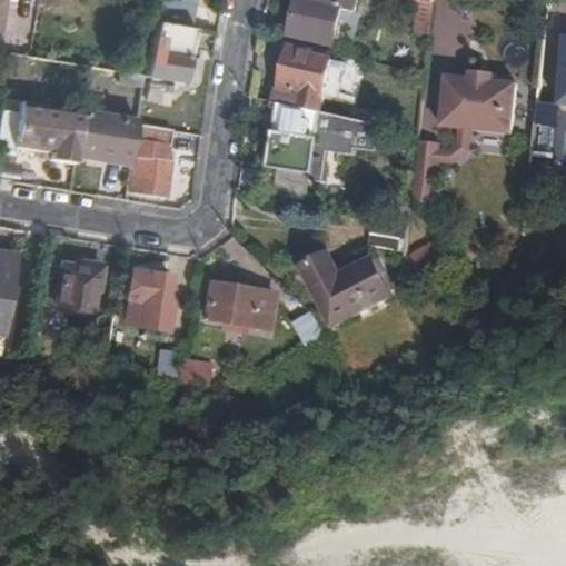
[(290,0),(285,32),(329,43),(338,8),(350,10),(353,0),(290,0)]
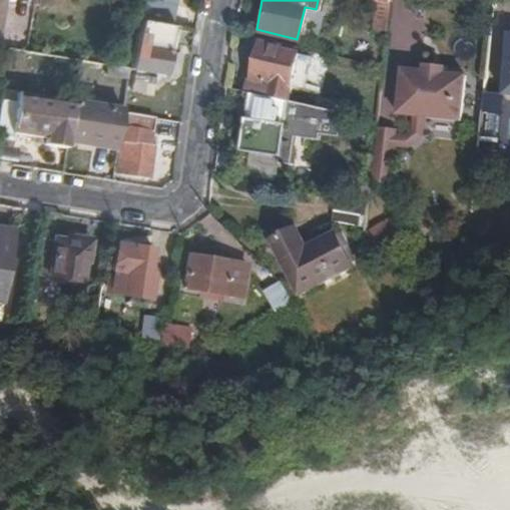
[(139,1),(136,18),(166,24),(169,6),(139,1)]
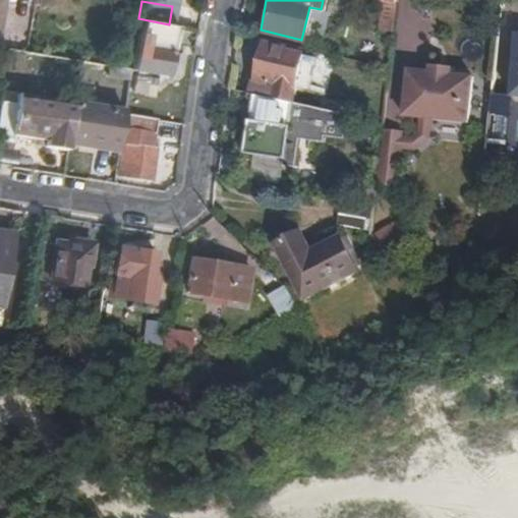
[(376,27),(391,30),(394,4),(380,1),(376,27)]
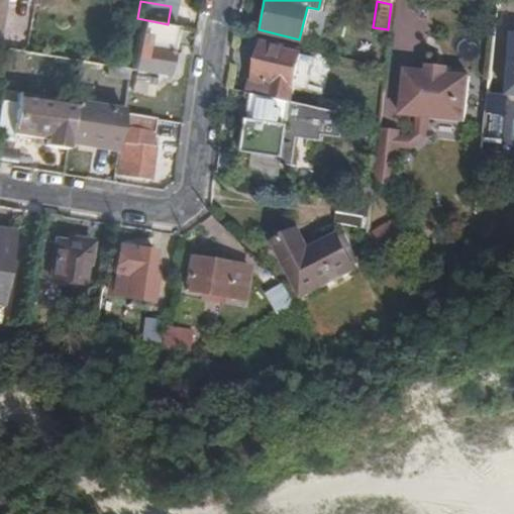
[(137,18),(127,66),(163,73),(173,25),(168,24),(137,18)]
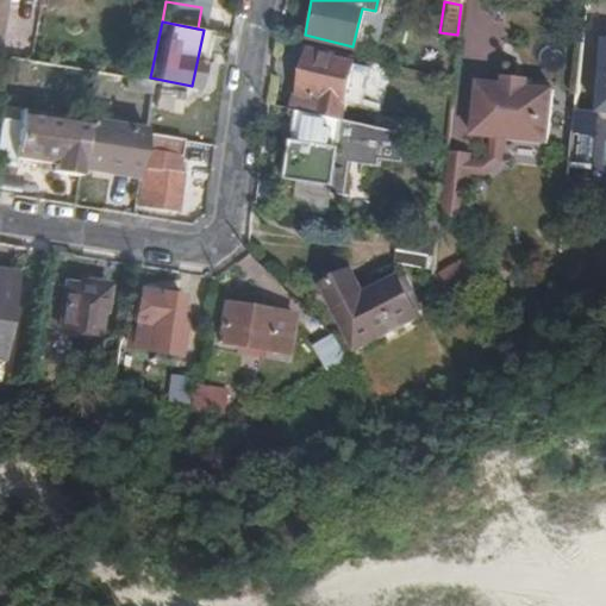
[(300,93),(297,108),(337,118),(343,95),(355,98),(363,63),(330,56),(331,54),(307,48),(305,60),(301,58),(297,80),(300,81),(298,92),(300,93)]
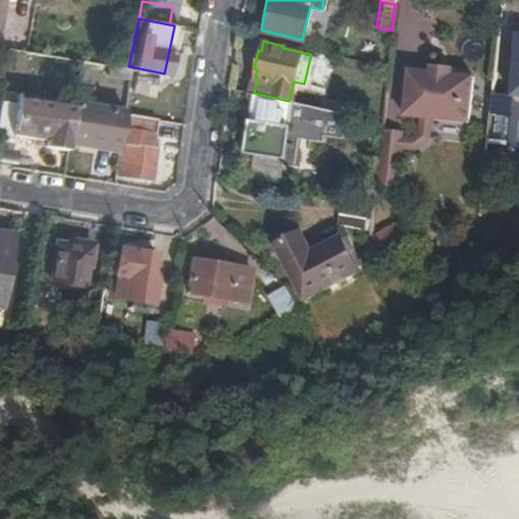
[(73,83),(78,58),(44,53),(42,64),(50,66),(49,78),(73,83)]
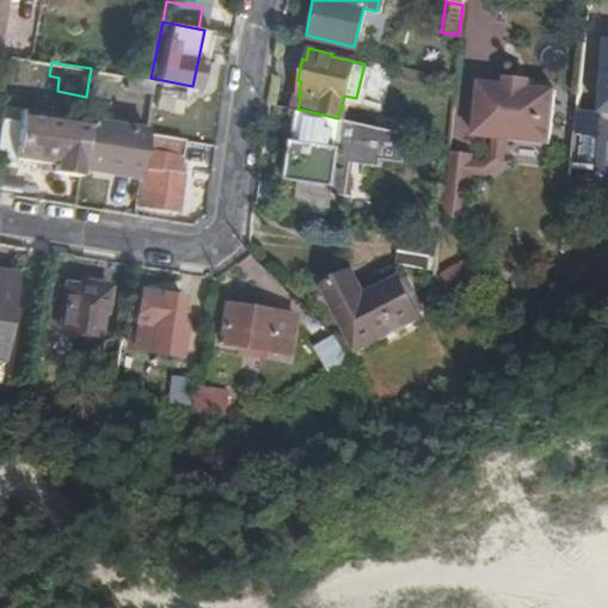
[(473,134),(493,136),(505,139),(550,143),(556,90),(529,87),(529,84),(505,81),(505,84),(479,81),(473,134)]
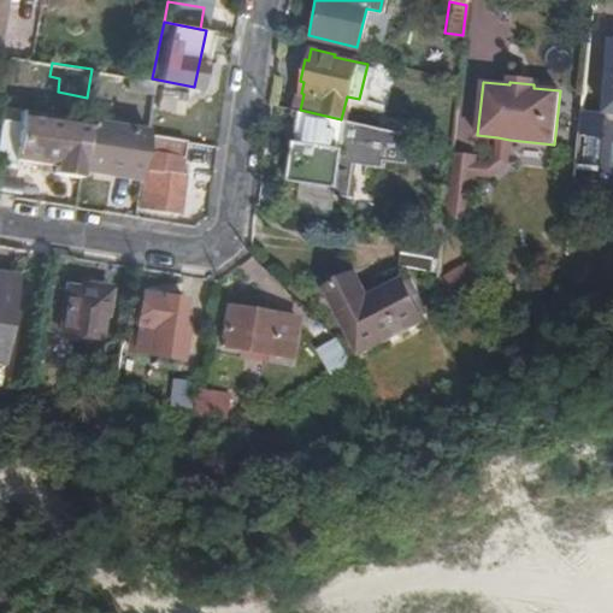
[(300,110),(299,108),(288,177),(298,178),(334,183),(332,195),(346,196),(352,158),(408,164),(413,136),(341,119),(300,110)]
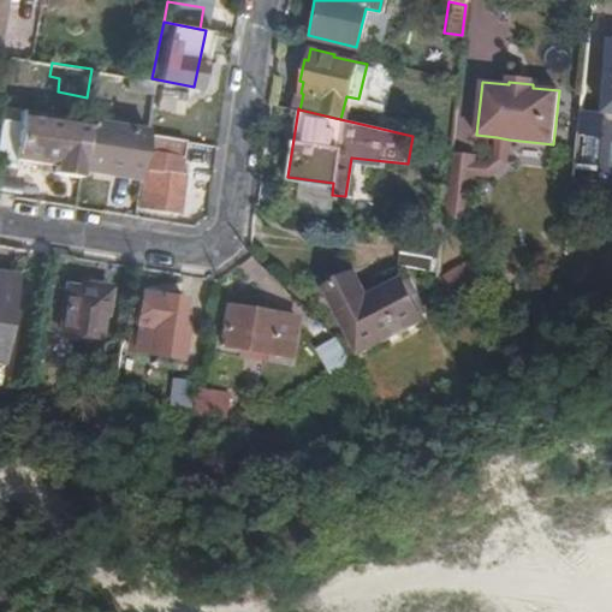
[(75,176),(77,161),(83,119),(58,114),(54,136),(0,126),(0,162),(10,164),(11,156),(49,164),(49,171),(75,176)]
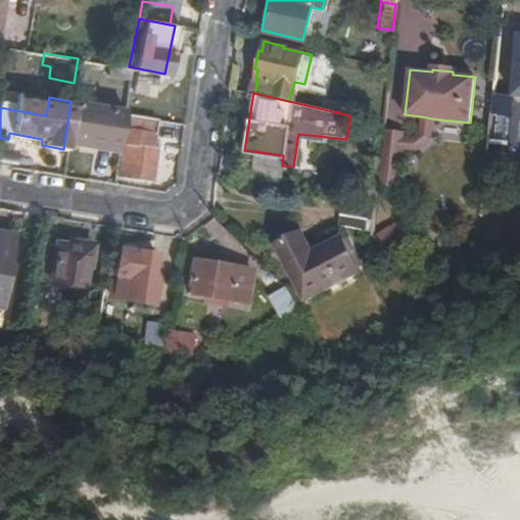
[(122,111),(122,108),(71,100),(71,101),(65,137),(115,147),(116,143),(122,111)]
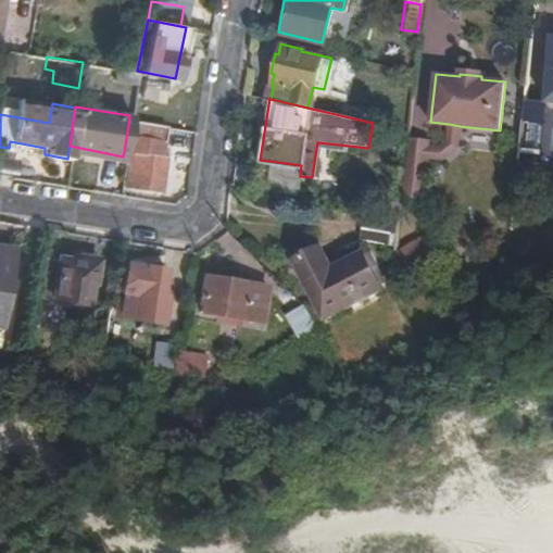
[(129,118),(124,152),(128,152),(124,184),(156,189),(161,156),(156,155),(161,124),(129,118)]
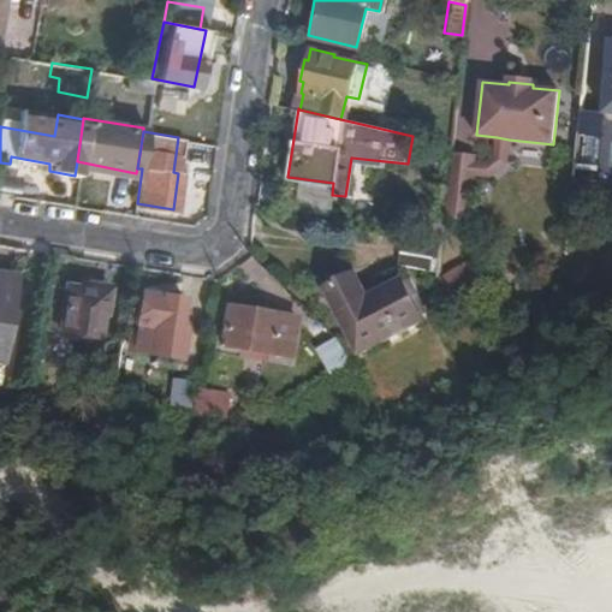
[(486,164),(473,164),(471,174),(489,177),(505,164),(509,140),(497,137),(494,155),(486,164)]
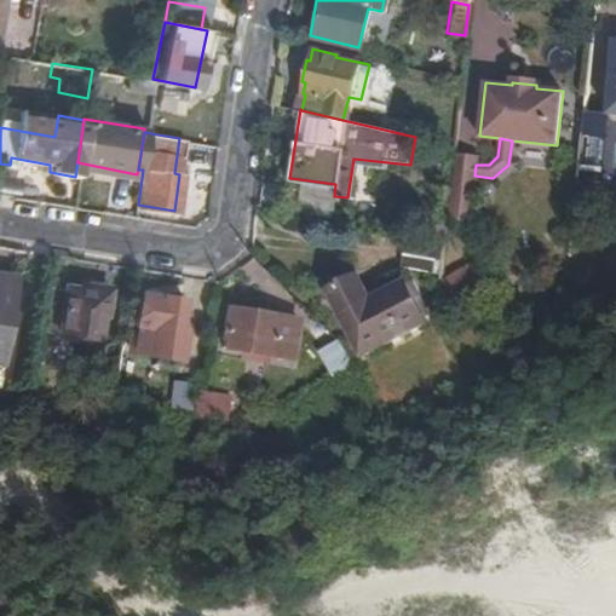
[(477,156),(453,154),(445,220),(471,223),(475,176),(476,165),(477,156)]
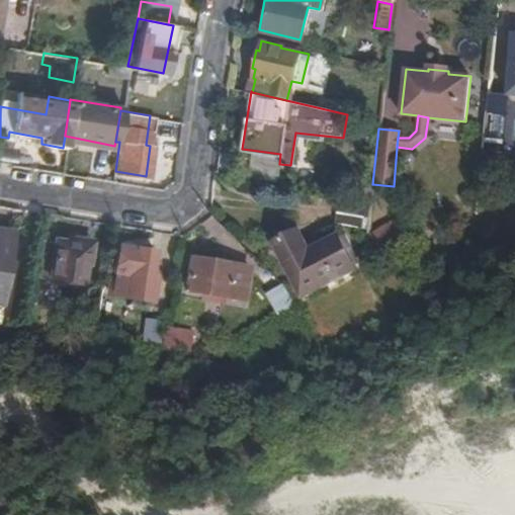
[(8,138),(41,144),(41,138),(9,132),(8,138)]
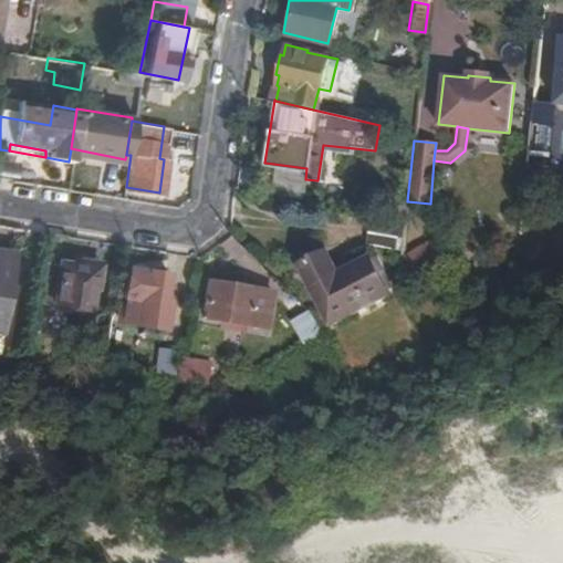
[(305,179),(306,168),(273,164),(270,191),(302,196),(305,179)]
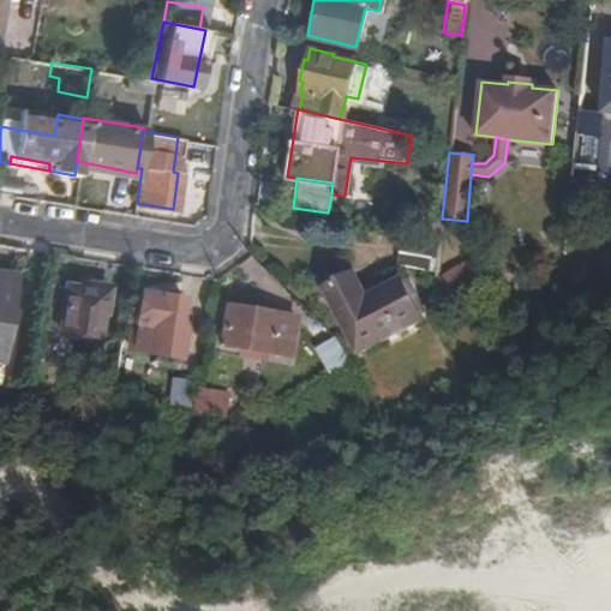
[(435,279),(431,311),(484,285),(472,259),(435,279)]
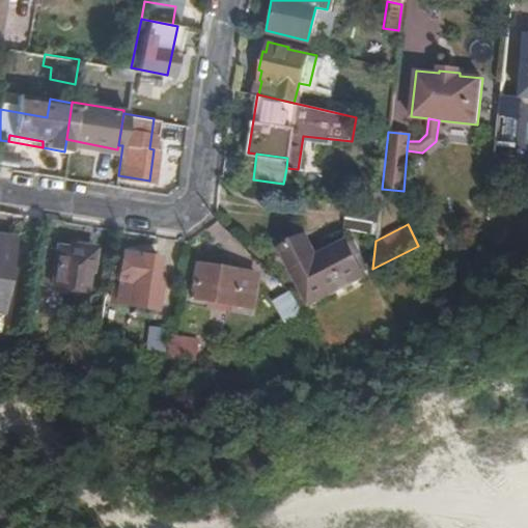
[(364,275),(345,241),(315,255),(303,235),(277,248),(308,302),(364,275)]
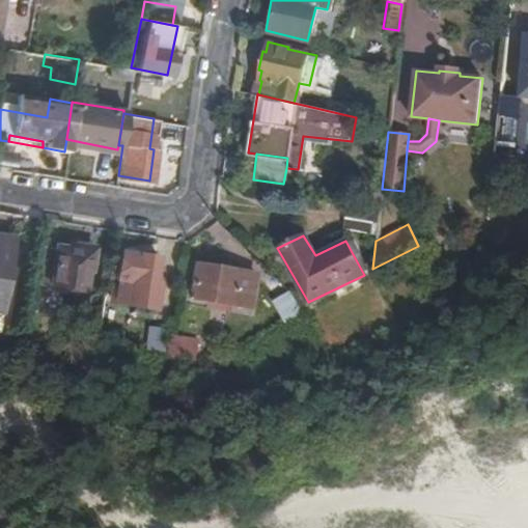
[(62,247),(87,250),(88,245),(63,241),(62,247)]
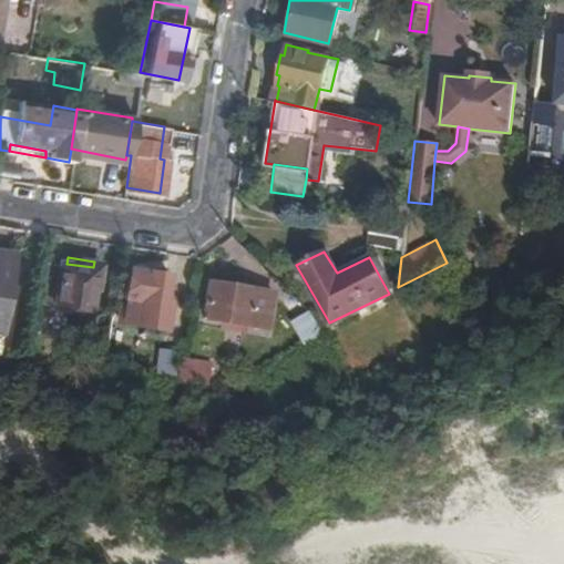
[(86,309),(93,267),(67,264),(41,259),(36,301),(86,309)]
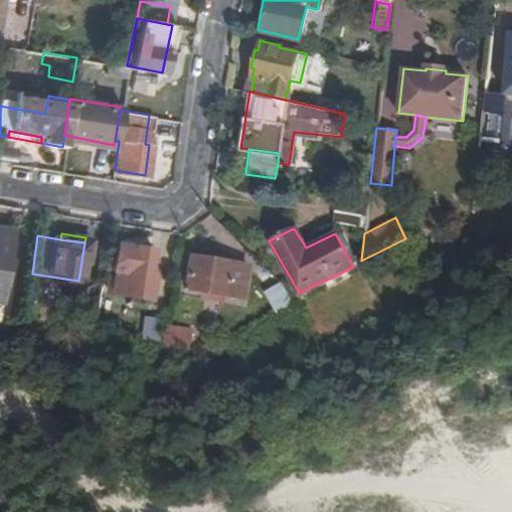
[(145,275),(149,249),(116,243),(112,269),(145,275)]
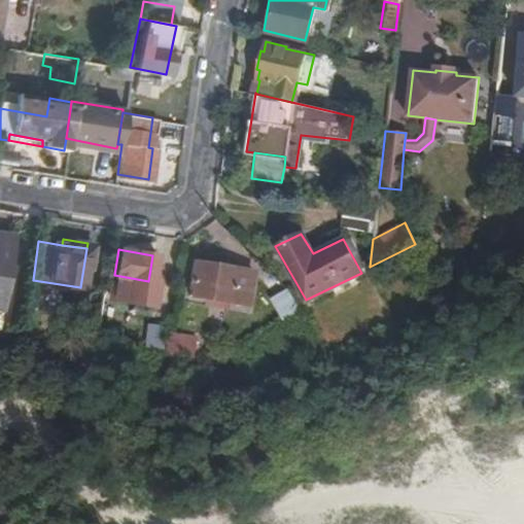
[(209,297),(243,302),(248,270),(189,260),(186,286),(209,290),(209,297)]
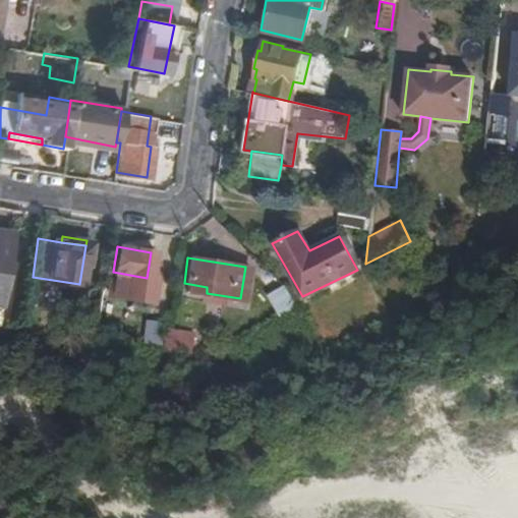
[(266,293),(279,318),(293,309),(280,285),(266,293)]
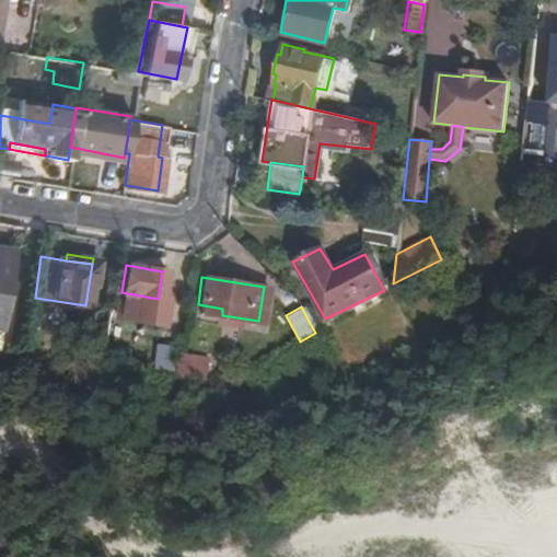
[(169,370),(173,338),(158,335),(151,368),(169,370)]
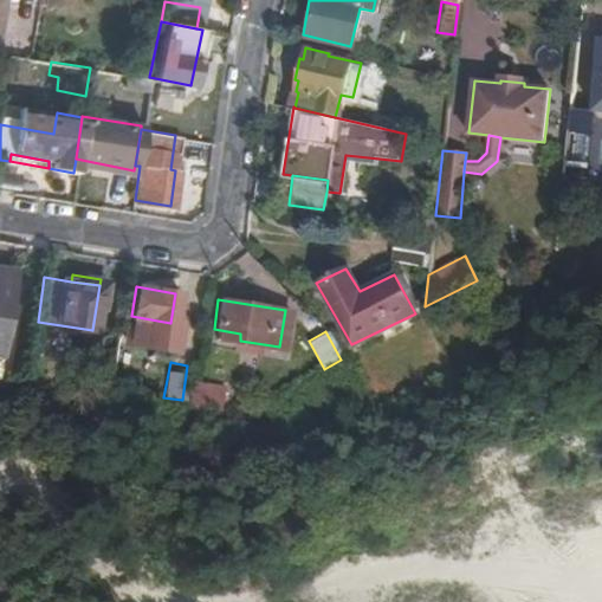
[(26,373),(31,382),(38,377),(32,368),(26,373)]
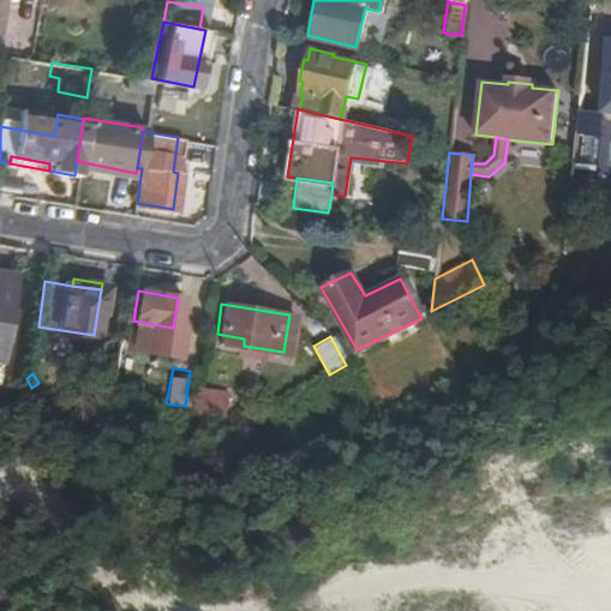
[(223,393),(195,389),(192,399),(190,413),(213,417),(220,418),(223,393)]
